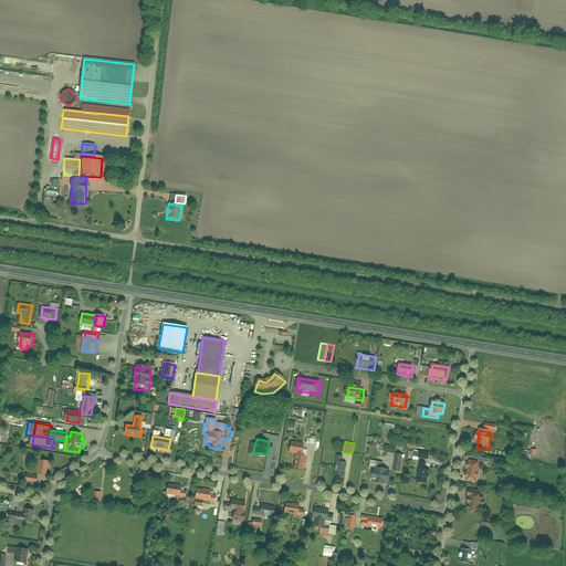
[(294,469),(303,470),(303,463),(304,463),(306,451),(302,450),(303,444),(291,442),(290,446),(289,447),(289,450),(290,452),(295,452),(294,460),(295,460),(294,469)]
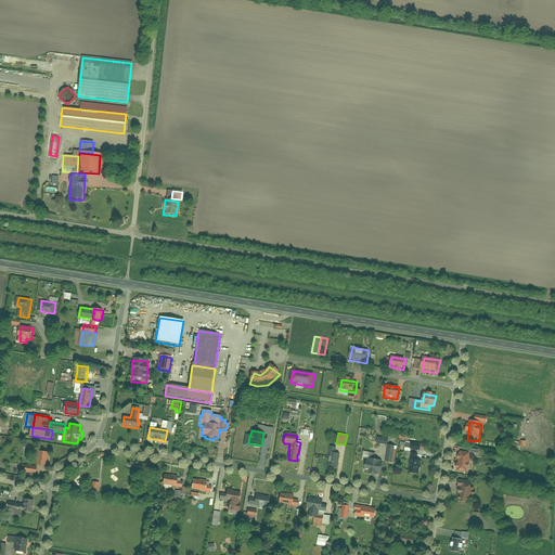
[(411,449),(421,451),(422,443),(413,441),(411,449)]
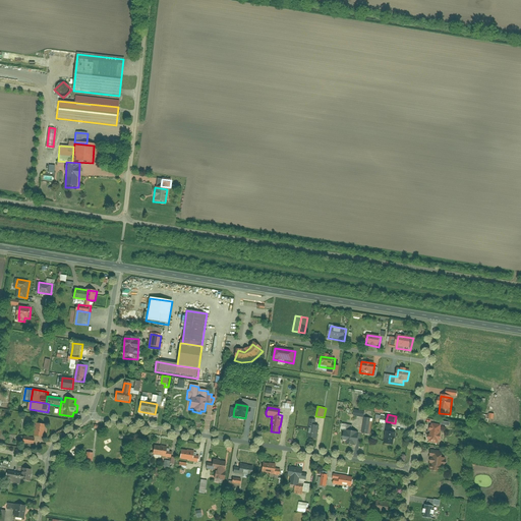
[(370,435),(373,418),(364,416),(362,433),(370,435)]
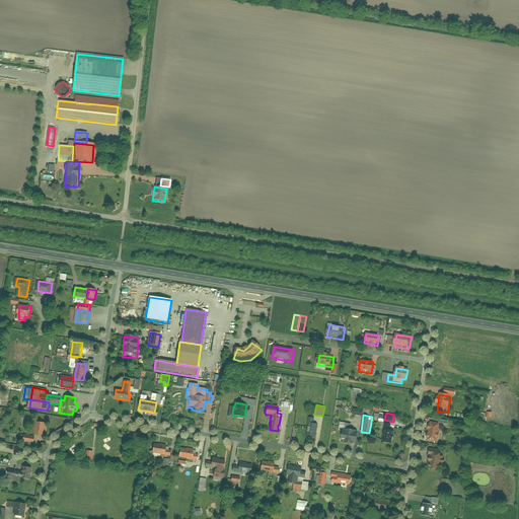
[(316,431),(317,425),(313,424),(314,419),(308,418),(307,427),(308,428),(307,435),(314,436),(315,431),(316,431)]
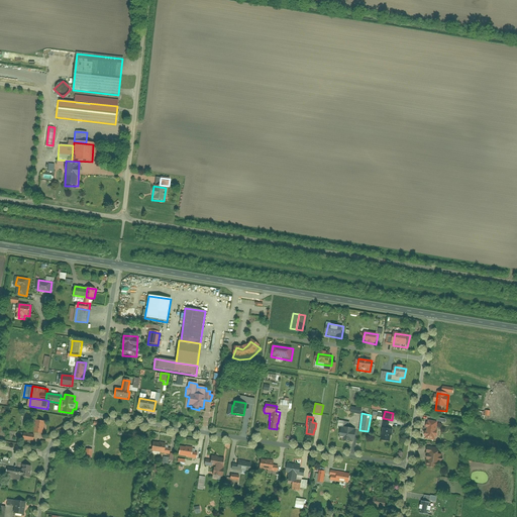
[(36,420),(34,432),(43,433),(45,421),(36,420)]
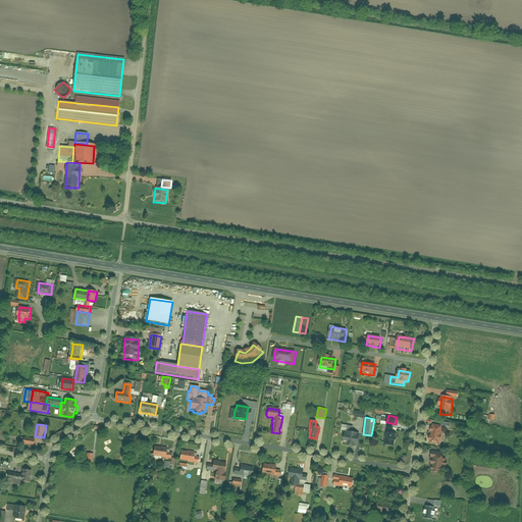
[(355,445),(357,445),(359,438),(357,438),(358,433),(355,432),(355,431),(352,431),(353,427),(343,425),(342,430),(346,431),(344,442),(346,442),(346,444),(355,446),(355,445)]
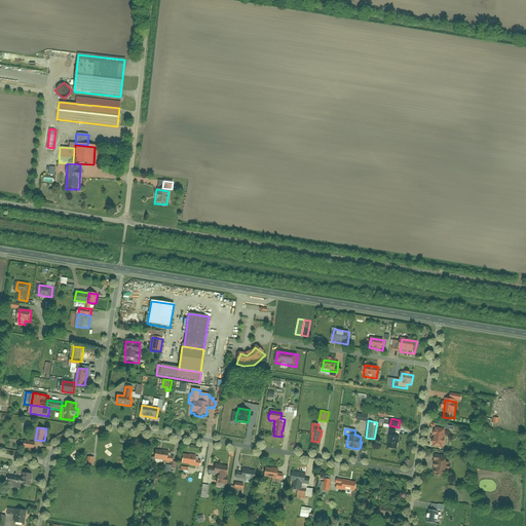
[(446,430),(435,428),(431,448),(444,450),(446,430)]
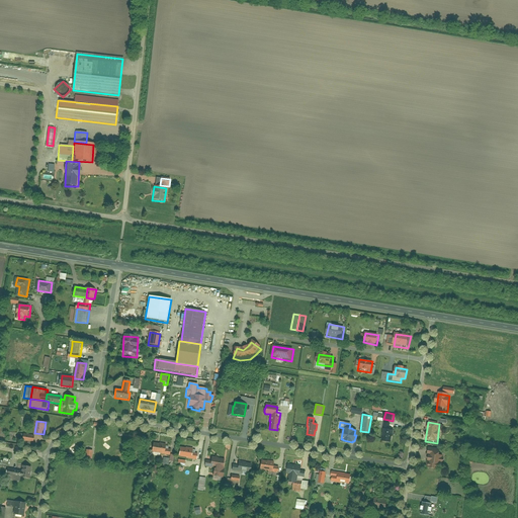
[(389,429),(390,424),(384,423),(382,432),(383,432),(381,440),(390,442),(391,436),(392,436),(393,430),(389,429)]
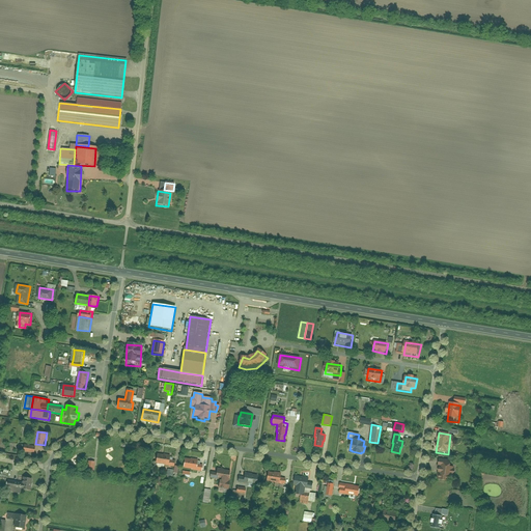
[(157,454),(156,464),(165,465),(164,466),(174,467),(174,462),(170,460),(171,455),(163,454),(163,455),(157,454)]
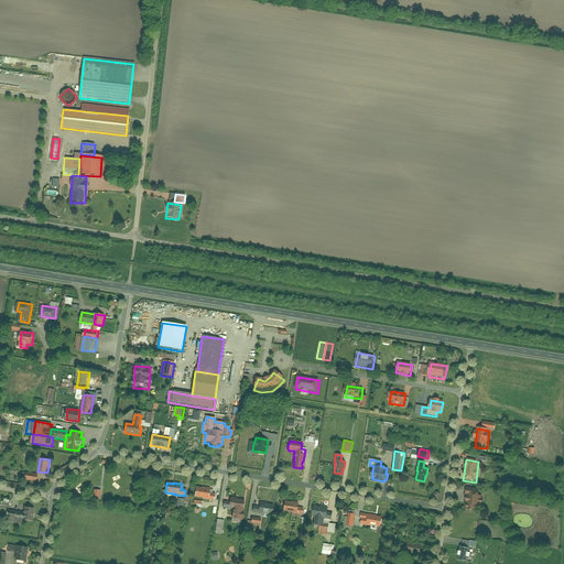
[(196,487),(195,497),(204,498),(204,499),(214,501),(215,495),(209,494),(210,488),(203,487),(203,488),(196,487)]
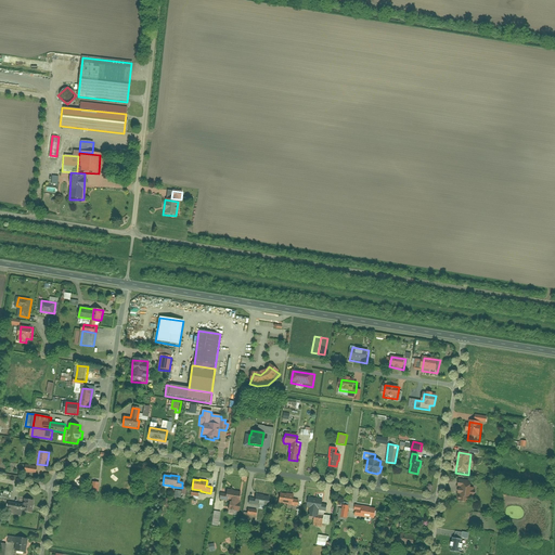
[(472,488),(460,486),(456,504),(469,505),(472,488)]
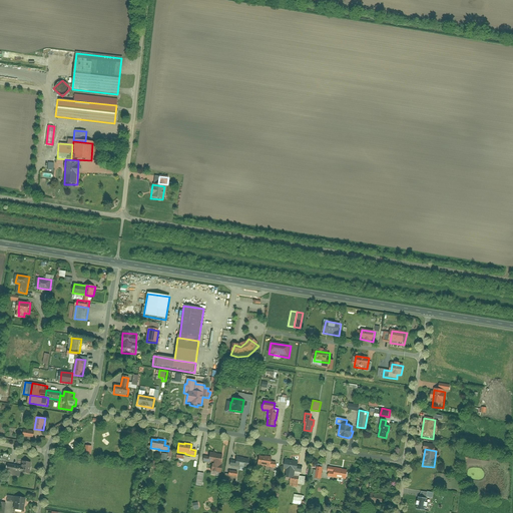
[(204,457),(203,462),(213,464),(211,464),(210,473),(220,474),(221,466),(219,466),(219,464),(221,465),(222,457),(209,455),(209,457),(204,457)]
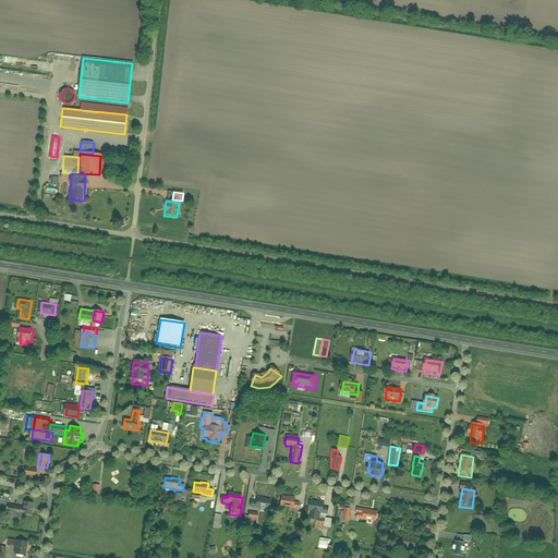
[(281,496),(279,506),(288,507),(288,508),(299,510),(300,504),(295,502),(296,498),(281,496)]
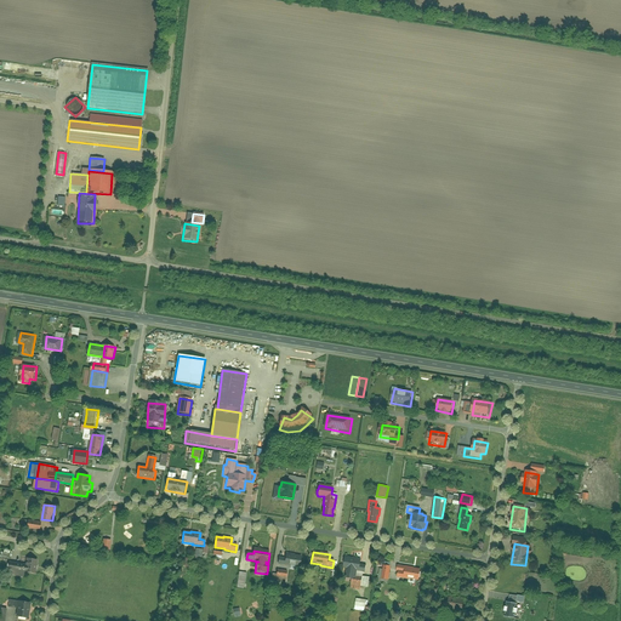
[(285,553),(284,558),(279,557),(278,564),(300,568),(301,556),(285,553)]
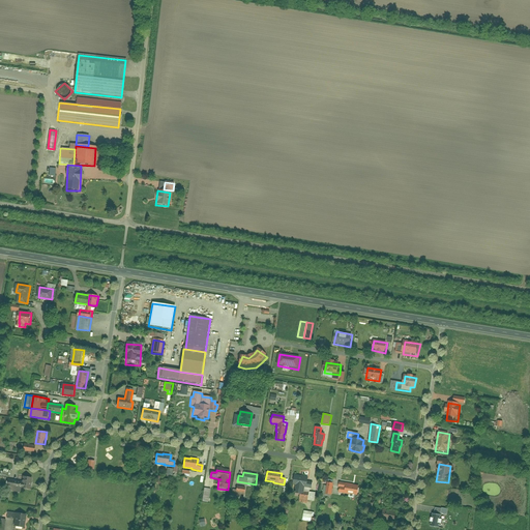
[(303,496),(304,488),(312,489),(313,482),(308,482),(310,478),(295,475),(294,484),(296,486),(295,494),(303,496)]
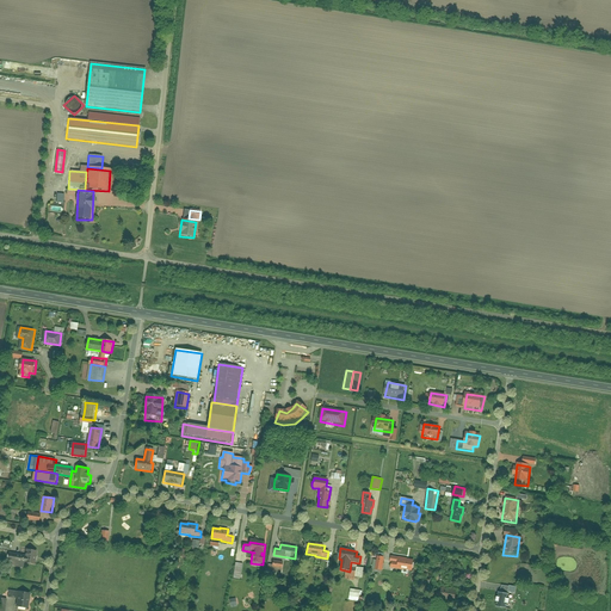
[(37,553),(26,550),(23,563),(35,566),(37,553)]
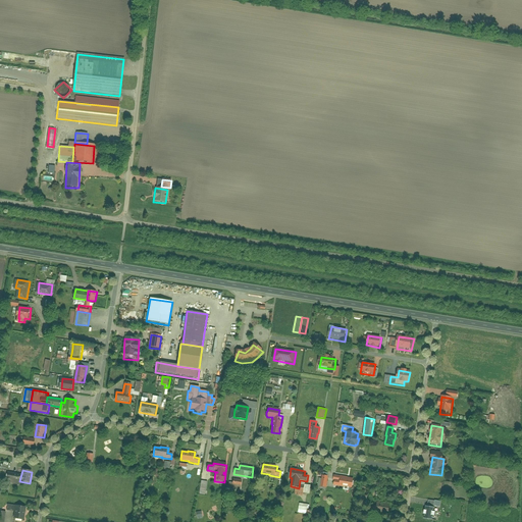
[(328,477),(322,475),(320,487),(326,488),(328,477)]
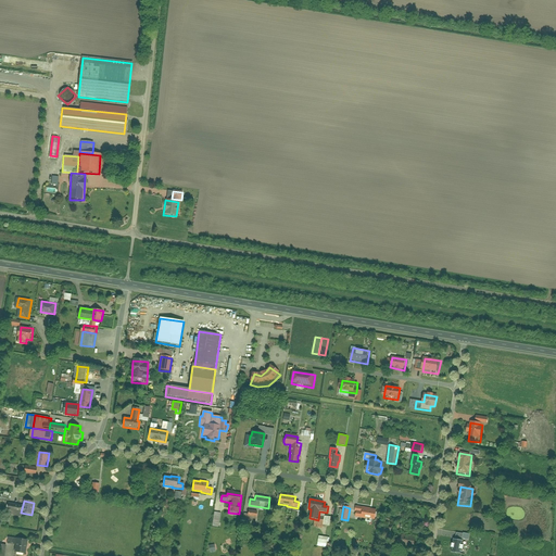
[(356,513),(355,518),(375,520),(377,510),(370,509),(370,508),(356,506),(355,512),(356,513)]
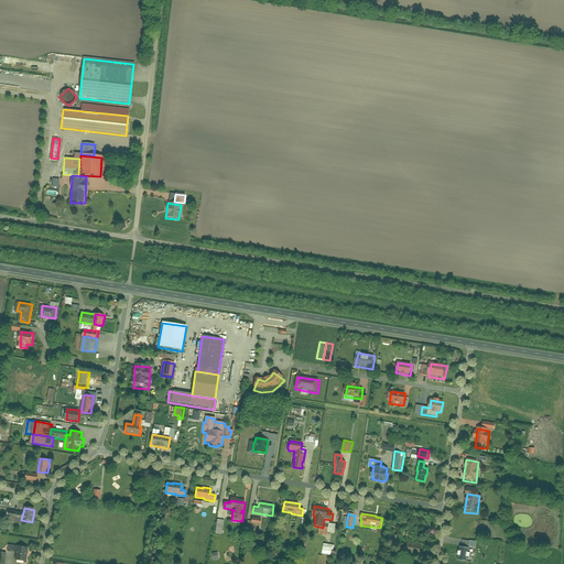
[(218,519),(215,533),(221,534),(225,520),(218,519)]
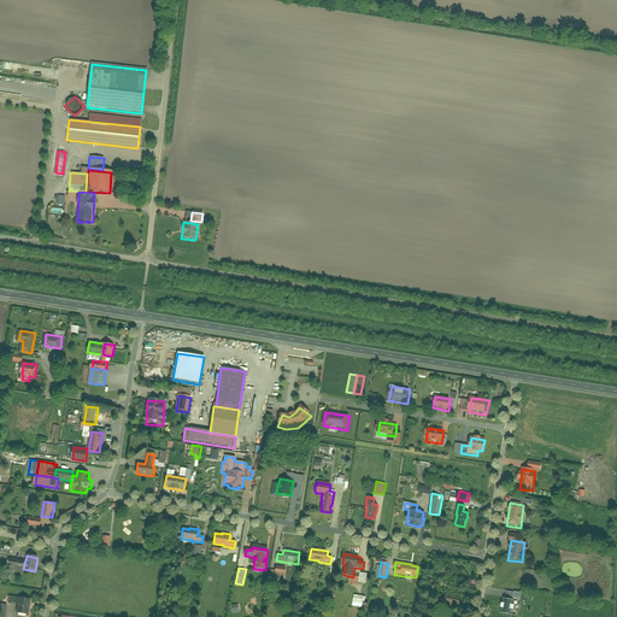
[(354,595),(352,607),(362,609),(364,597),(354,595)]
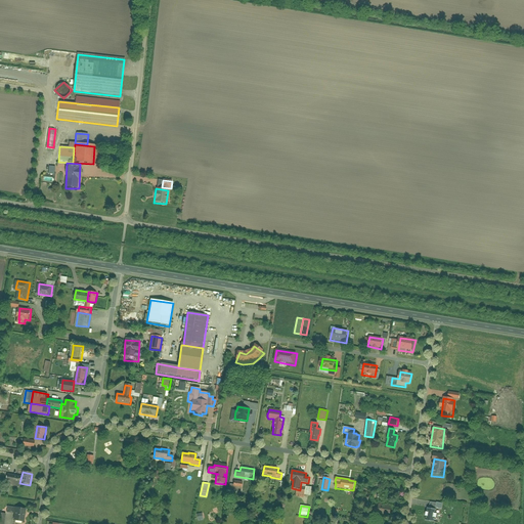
[(378,515),(390,516),(391,508),(379,507),(378,515)]
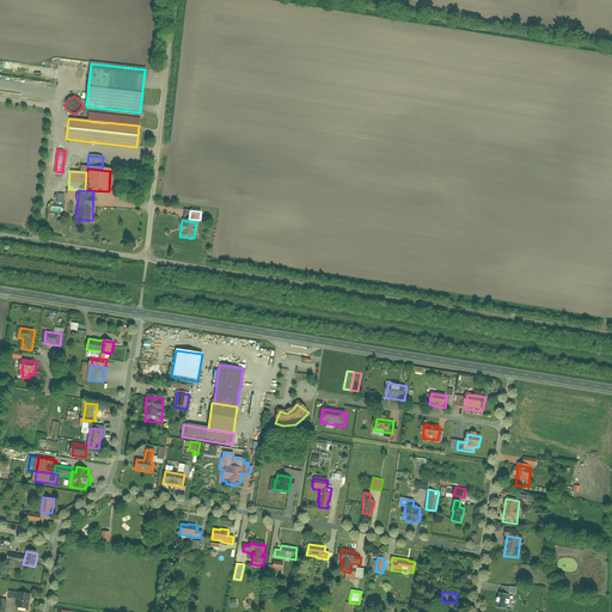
[(30,595),(18,593),(14,607),(28,611),(30,595)]
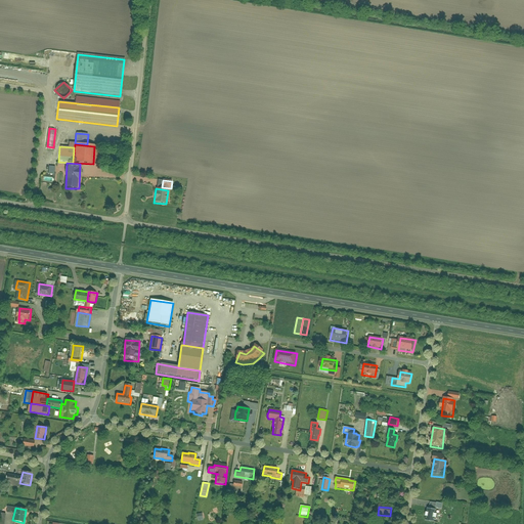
[(438,510),(427,508),(425,521),(436,523),(438,510)]
